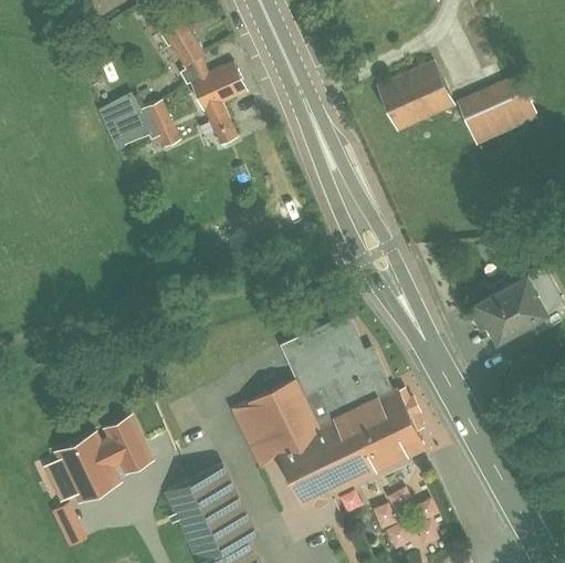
[(184,19),(176,24),(170,16),(155,25),(168,48),(171,45),(187,70),(179,74),(186,85),(190,83),(197,81),(208,75),(200,56),(205,54),(184,19)]
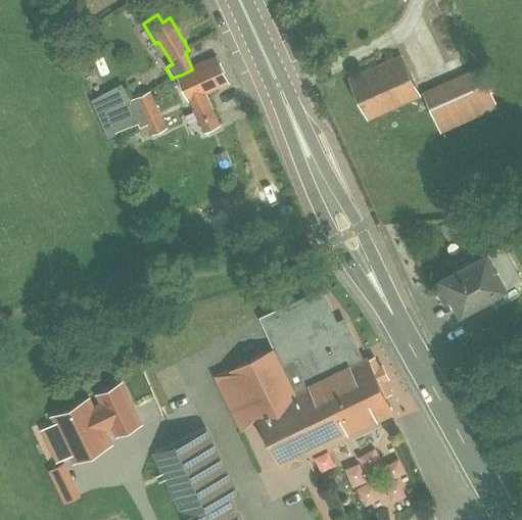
[(367,122),(418,98),(399,57),(347,82),(367,122)]
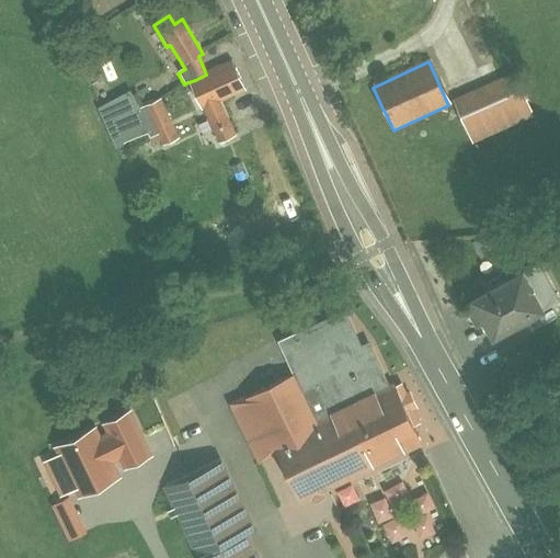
[(206,75),(195,80),(189,82),(202,112),(203,112),(219,146),(236,137),(220,103),(246,92),(231,63),(206,75)]
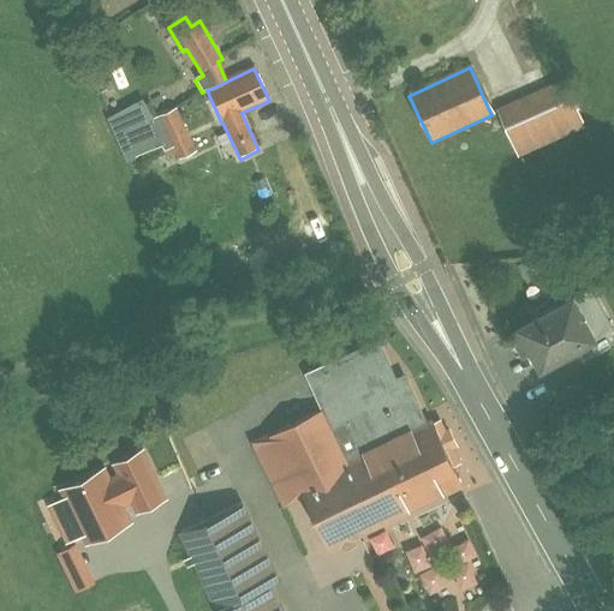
[(564,83),(496,113),(517,157),(583,127),(564,83)]
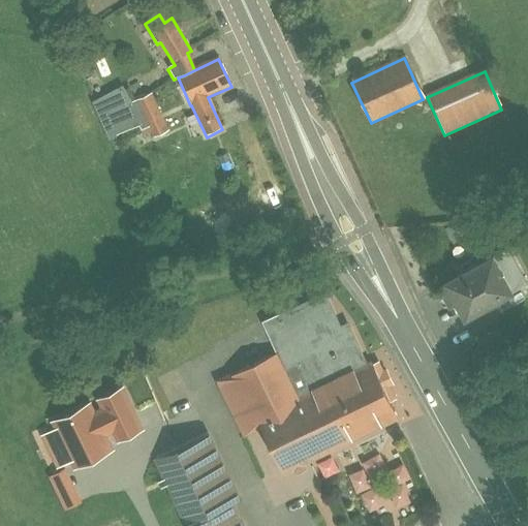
[(169,132),(153,94),(128,105),(105,116),(116,137),(138,127),(141,132),(148,129),(153,140),(169,132)]
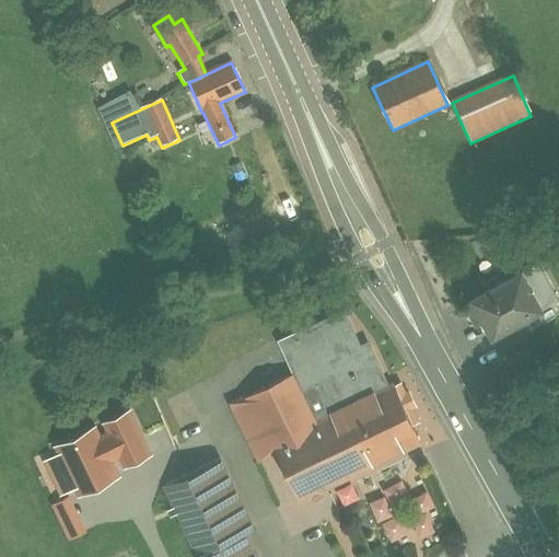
[(537,302),(521,274),(472,301),(492,338),(542,311),(537,302)]
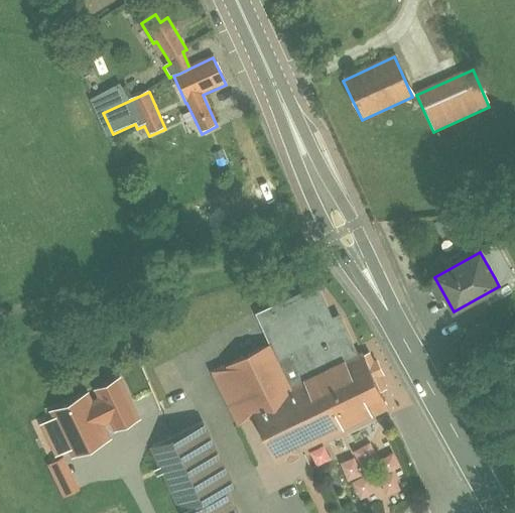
[(255,418),(276,463),(284,459),(286,464),(296,459),(294,454),(320,440),(375,415),(387,409),(361,354),(357,356),(342,325),(336,328),(335,327),(334,327),(315,288),(257,316),(271,347),(214,374),(238,426),(255,418)]
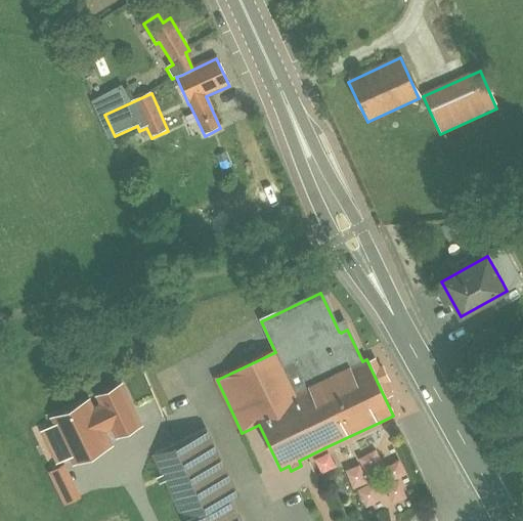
[(118,436),(138,426),(120,388),(99,398),(104,407),(92,414),(87,404),(54,420),(75,463),(109,446),(101,431),(113,426),(118,436)]
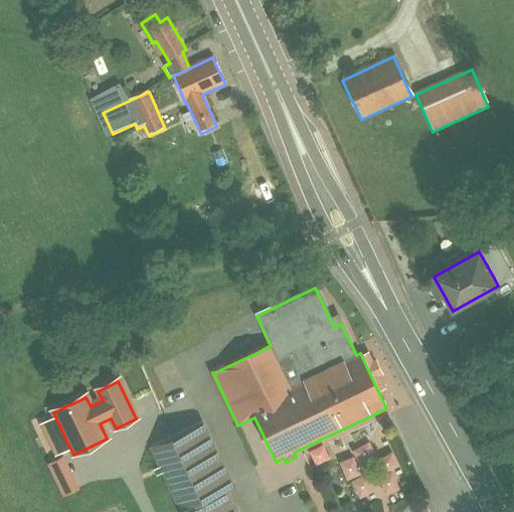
[(235,511),(225,492),(231,489),(201,427),(151,450),(181,511),(235,511)]
